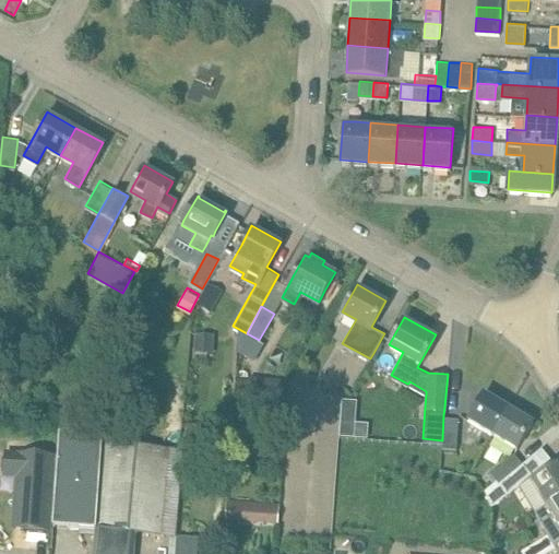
[(468,417),(492,432),(509,404),(485,390),(473,409),(468,417)]
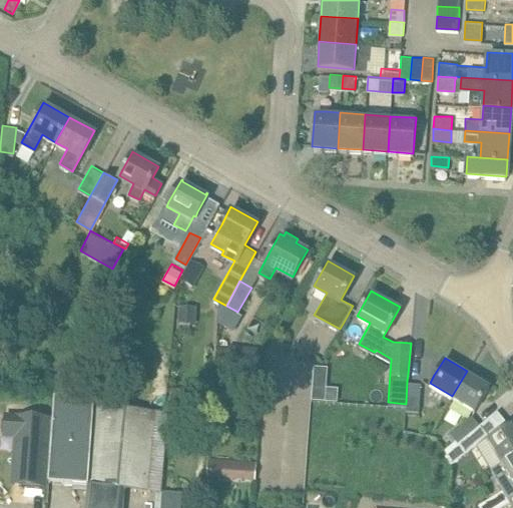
[(467,371),(452,396),(474,410),(479,402),(489,385),(467,371)]
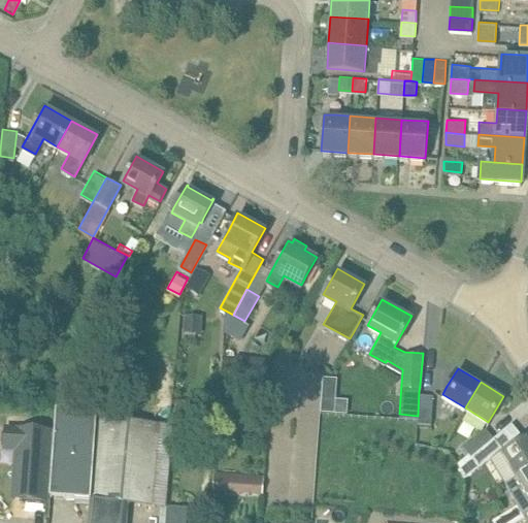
[(418,416),(417,421),(431,422),(433,393),(419,392),(418,416)]
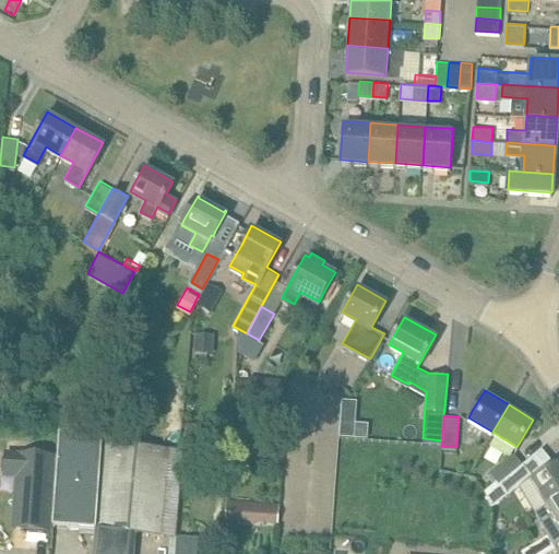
[(342,420),(339,434),(353,437),(356,422),(342,420)]
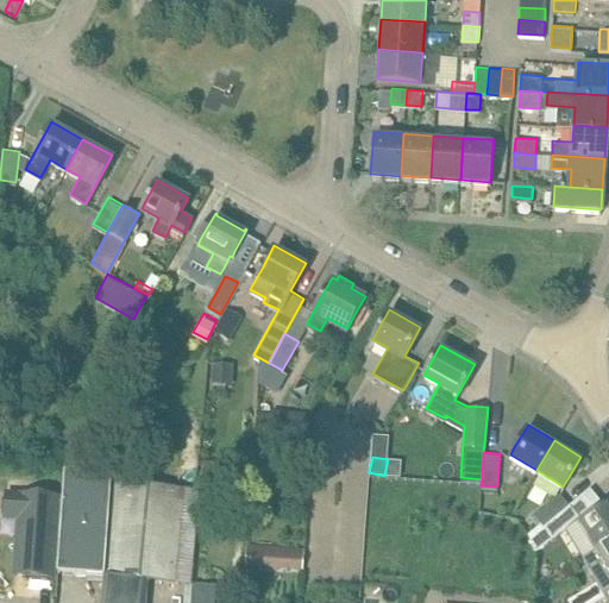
[(206,465),(203,489),(242,494),(244,470),(206,465)]
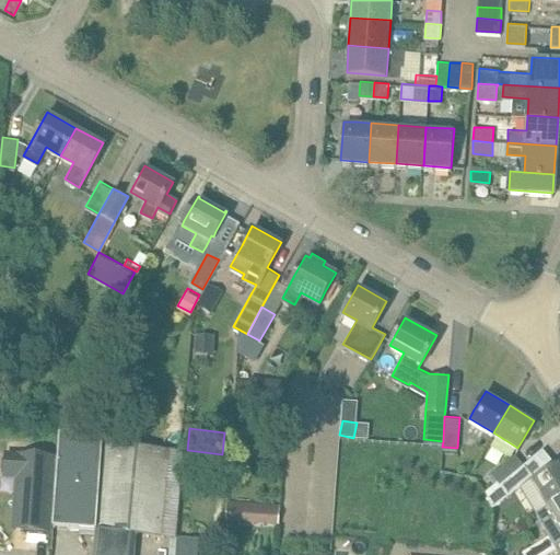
[(59,430),(55,500),(53,522),(97,527),(104,432),(59,430)]
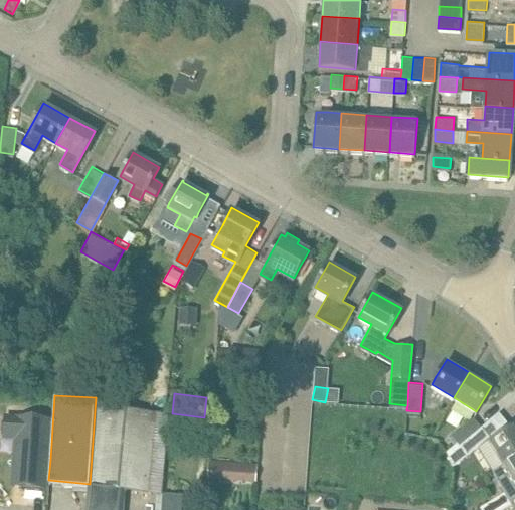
[(123,509),(126,489),(149,491),(161,492),(169,412),(97,405),(90,486),(89,485),(87,509),(123,509)]
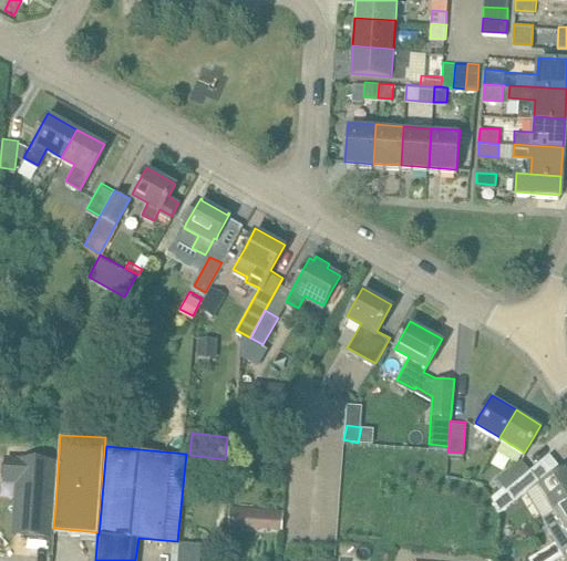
[(6,455),(4,477),(18,478),(26,479),(22,531),(49,533),(54,458),(6,455)]
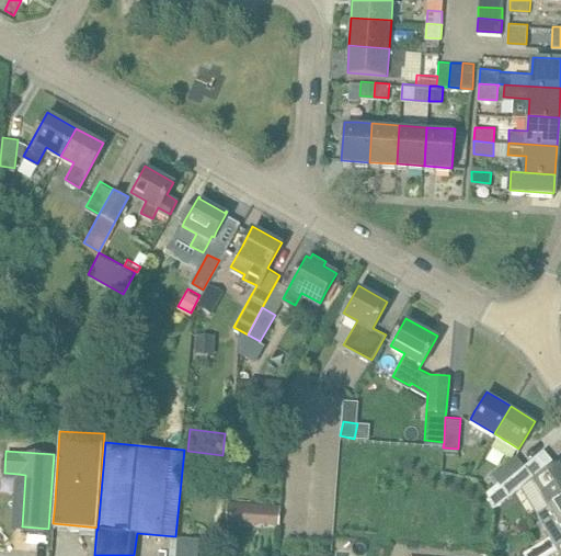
[(496,478),(500,481),(524,463),(515,452),(491,472),(496,478)]
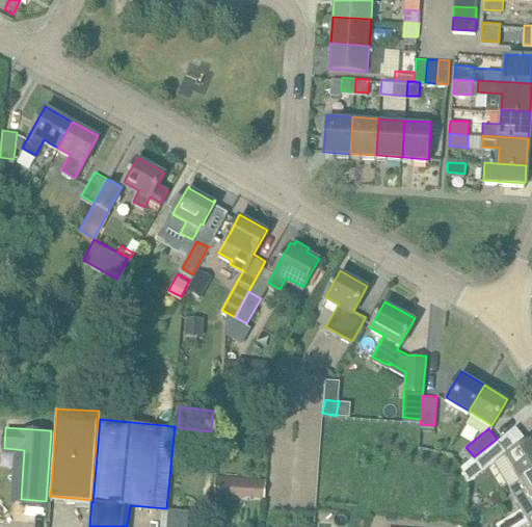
[(505,454),(520,476),(531,468),(531,439),(531,438),(505,454)]
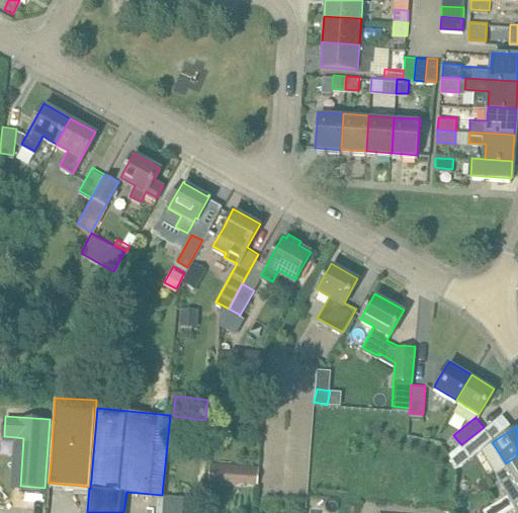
[(484,427),(461,444),(469,454),(492,437),(484,427)]
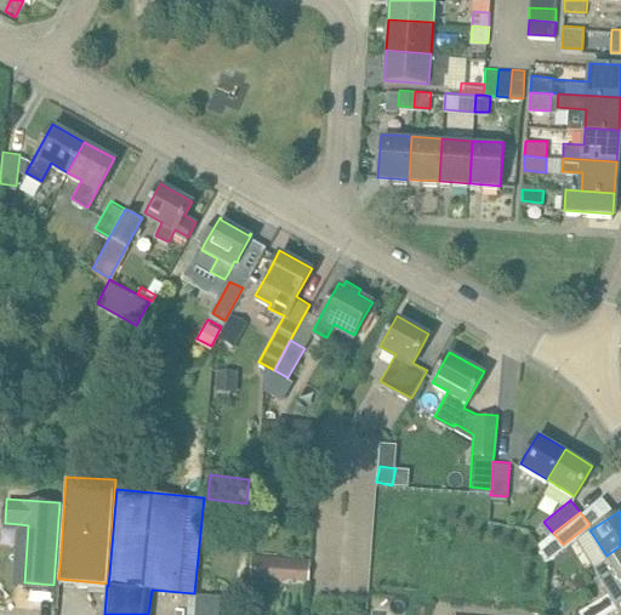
[(547,558),(563,545),(553,533),(550,529),(536,541),(547,558)]
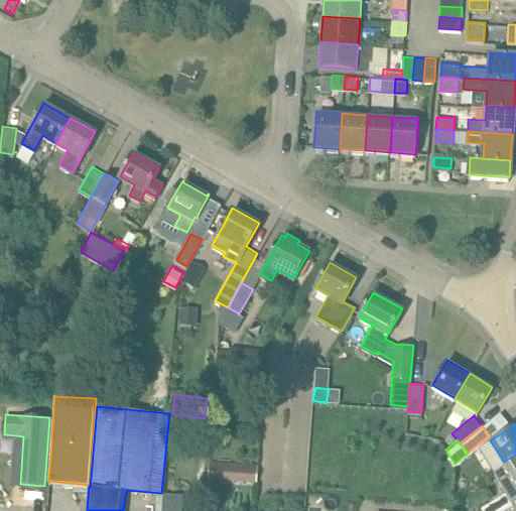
[(515,454),(504,462),(493,469),(499,479),(510,472),(515,481),(515,454)]
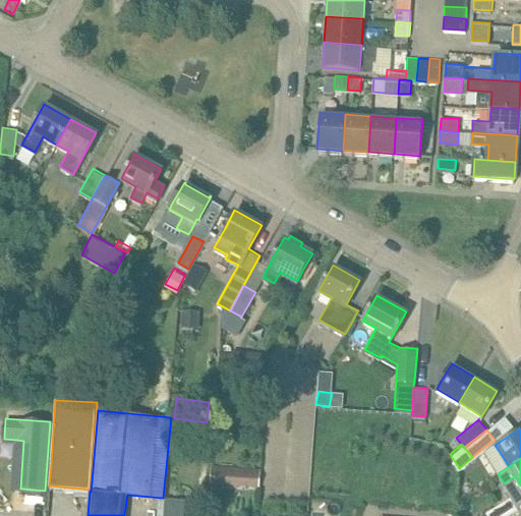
[(222,466),(210,465),(211,481),(221,482),(222,466)]
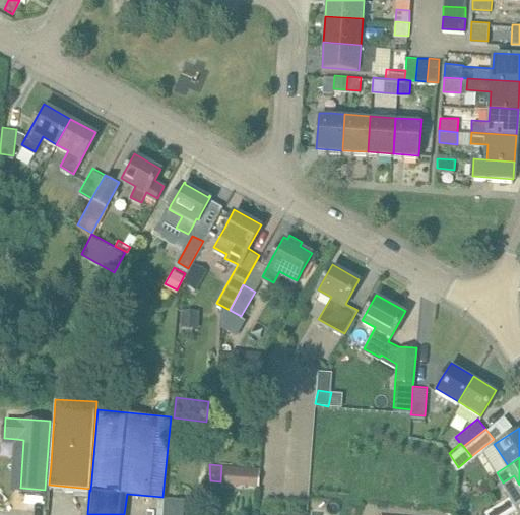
[(500,514),(503,513),(515,505),(508,494),(483,510),(486,514),(500,514)]
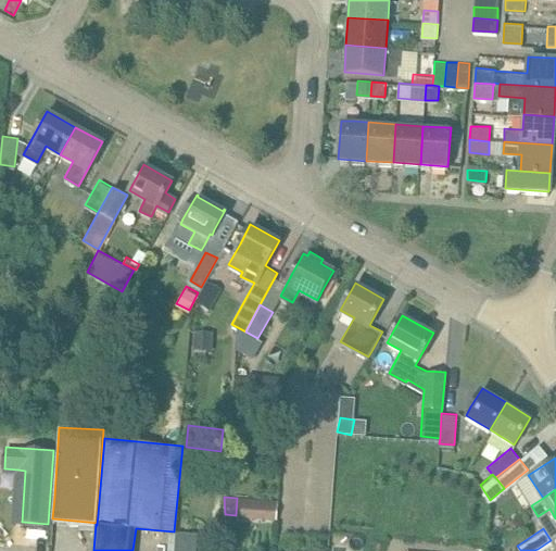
[(174,550),(196,550),(198,531),(192,531),(178,530),(176,530),(176,533),(174,550)]
